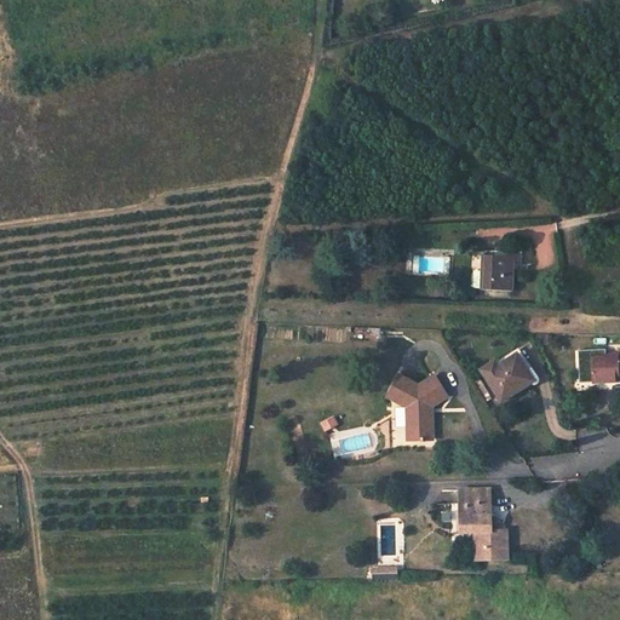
[(512,256),(481,254),(478,288),(511,291),(512,256)]
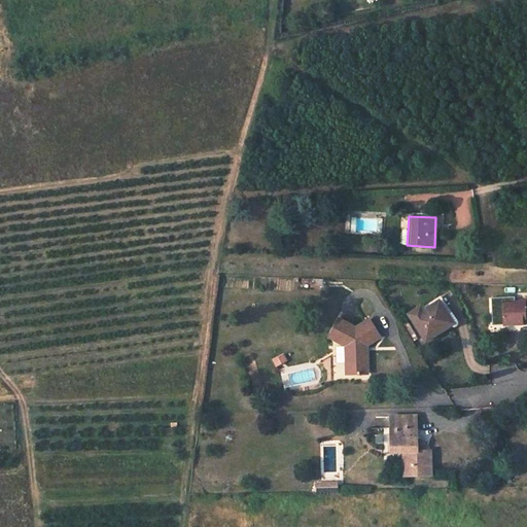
[(507,297),(496,297),(496,305),(502,305),(503,325),(526,323),(526,320),(526,319),(526,296),(526,297),(526,301),(507,302),(507,297)]
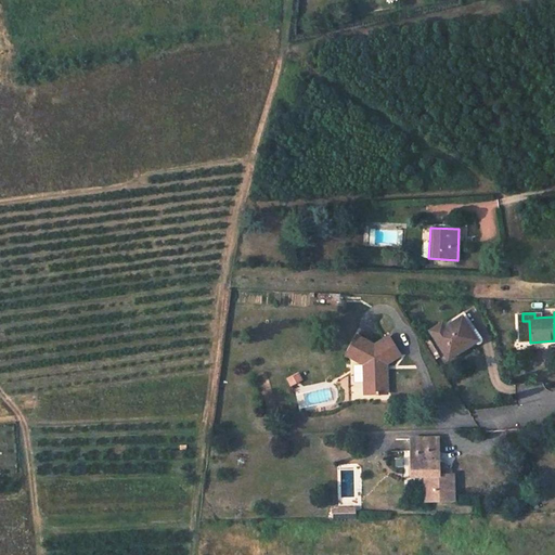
[(443,323),(430,331),(450,359),(475,341),(468,333),(472,331),(463,317),(446,327),(443,323)]
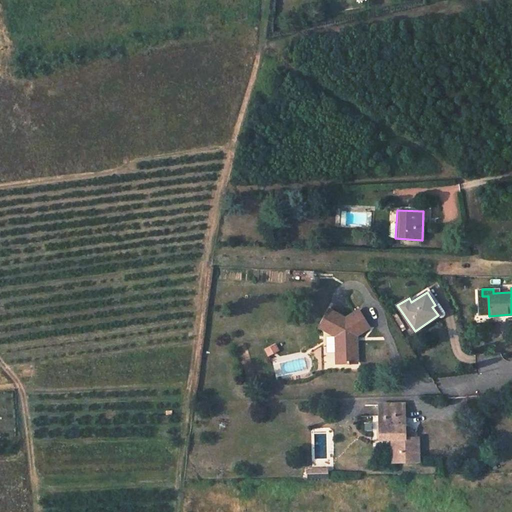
[(346,318),(330,310),(321,326),(337,335),(337,353),(343,353),(343,363),(357,362),(357,335),(369,327),(359,311),(346,318)]
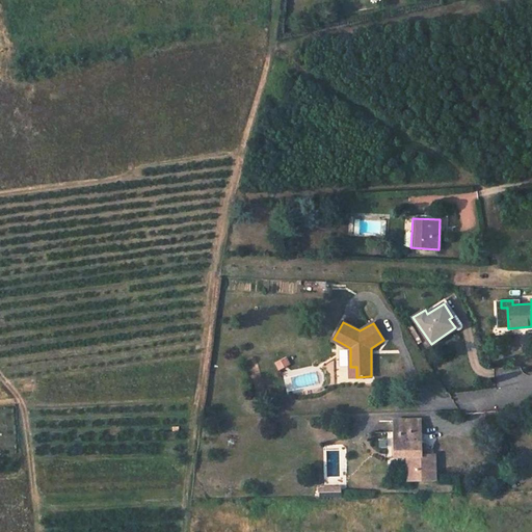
[(421,444),(420,419),(394,420),(394,456),(410,455),(411,480),(435,479),(435,454),(427,454),(426,444),(421,444)]
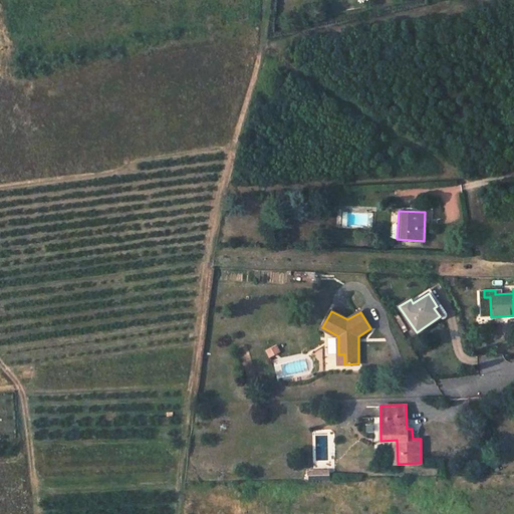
[(327,479),(327,471),(315,471),(315,479),(327,479)]
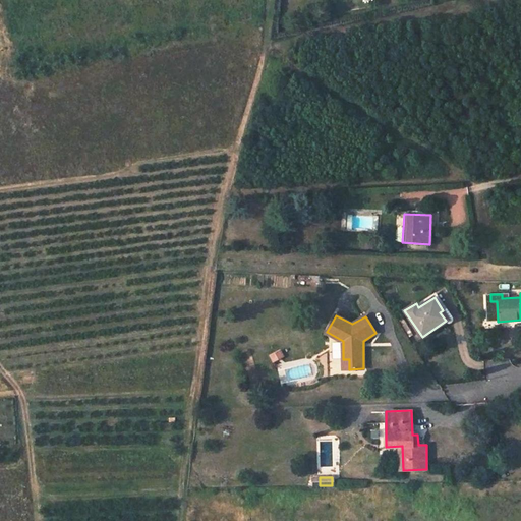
All buildings are outlined.
